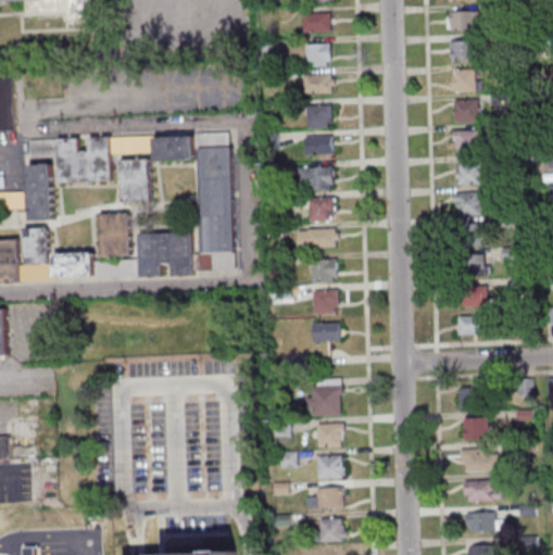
[(0,0),(90,0),(91,22),(64,24),(64,16),(25,19),(24,3),(0,4),(0,0)]
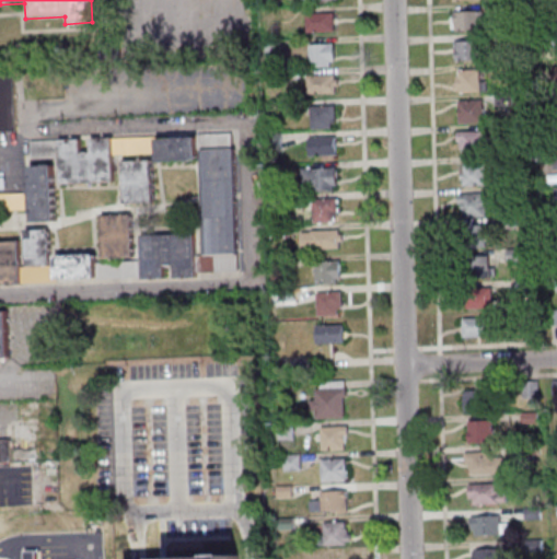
[(450,32),(480,32),(480,12),(450,12),(450,32)]
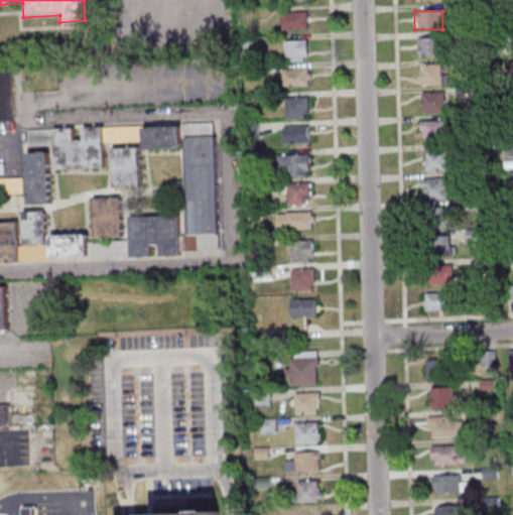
[(306,12),(280,12),(280,31),(306,31),(306,12)]
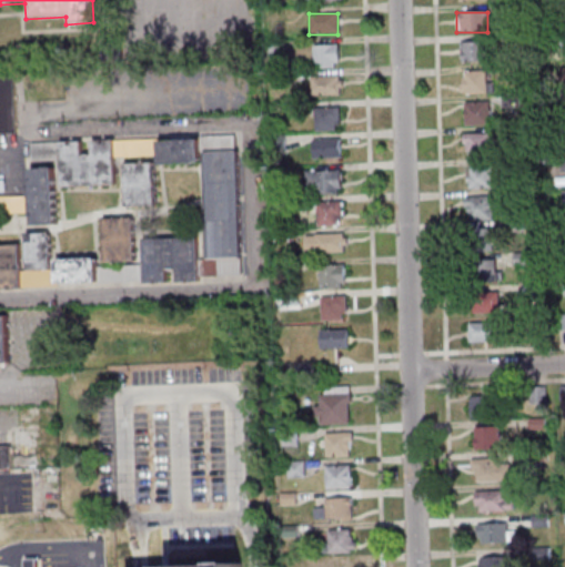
[(458,42),(458,62),(485,62),(485,42),(458,42)]
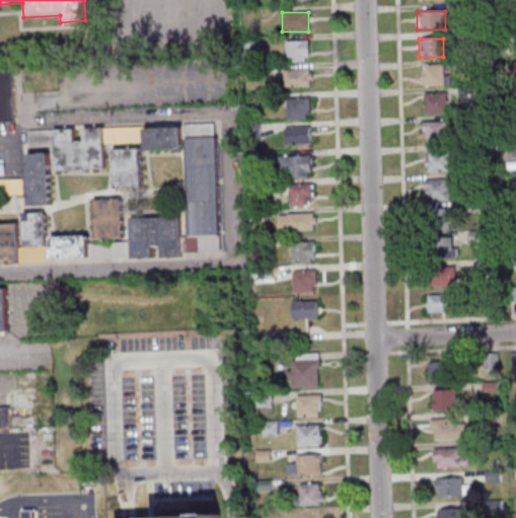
[(285,42),(285,62),(307,62),(307,42),(285,42)]
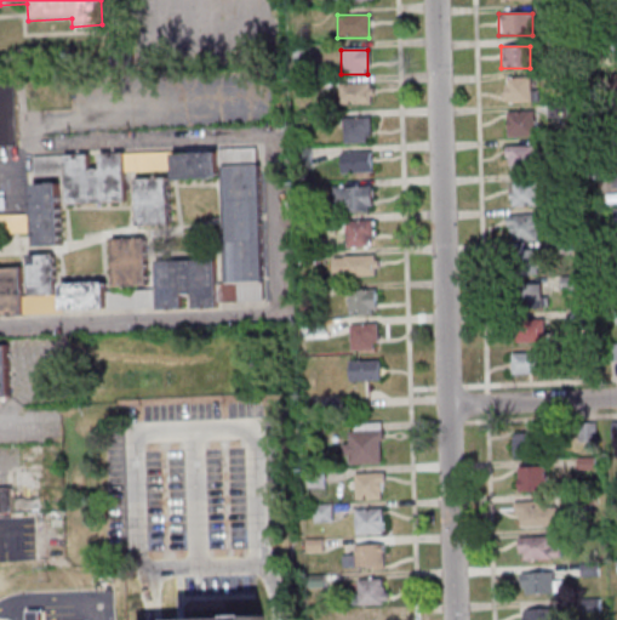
[(536,77),(504,77),(504,103),(536,103),(536,77)]
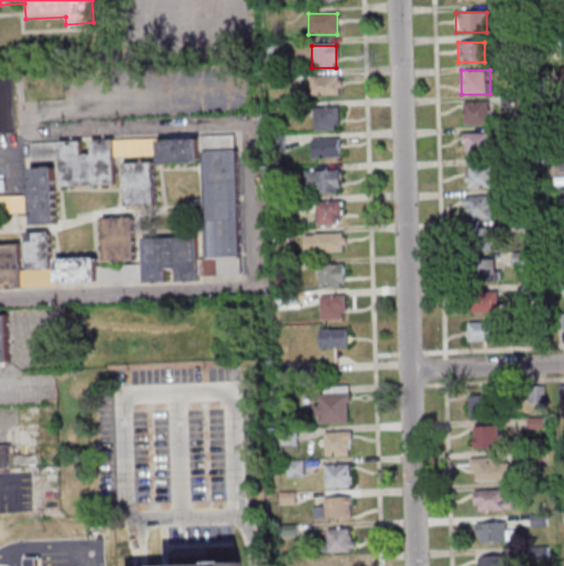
[(0,73),(11,73),(12,132),(0,132),(0,73)]
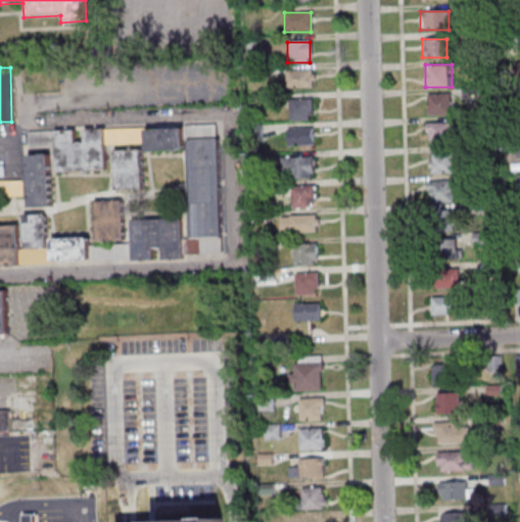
[(313,88),(313,70),(287,70),(287,88),(313,88)]
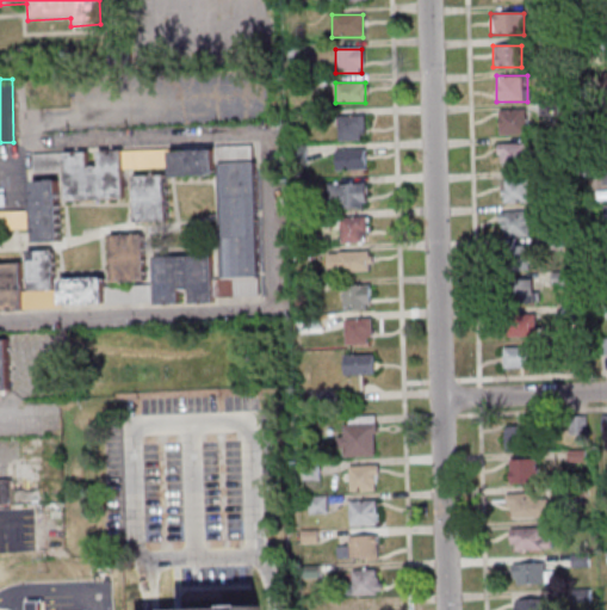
[(557,103),(538,103),(538,114),(557,114),(557,103)]
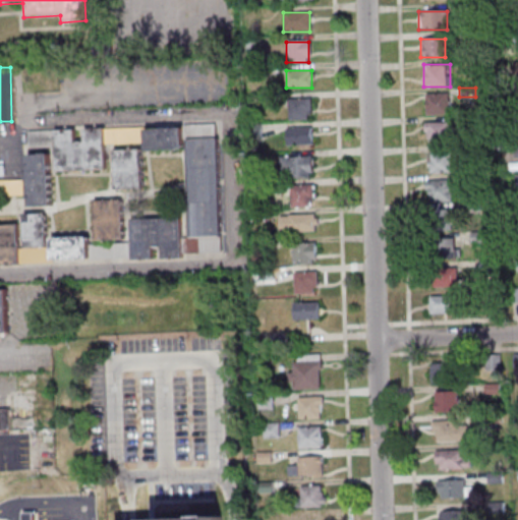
[(424,115),(448,115),(448,94),(424,94),(424,115)]
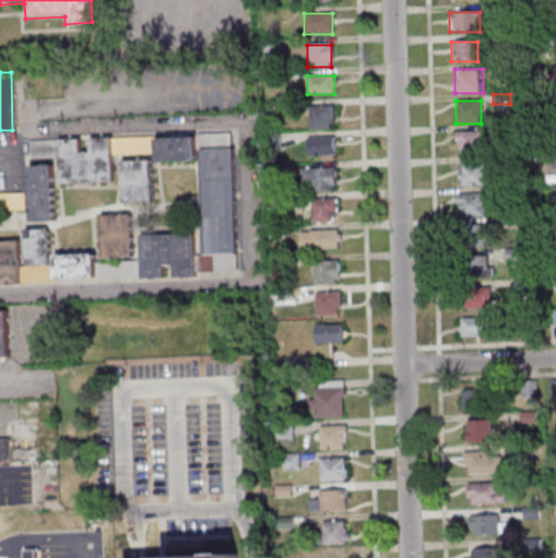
[(308,106),(308,129),(332,129),(332,106),(308,106)]
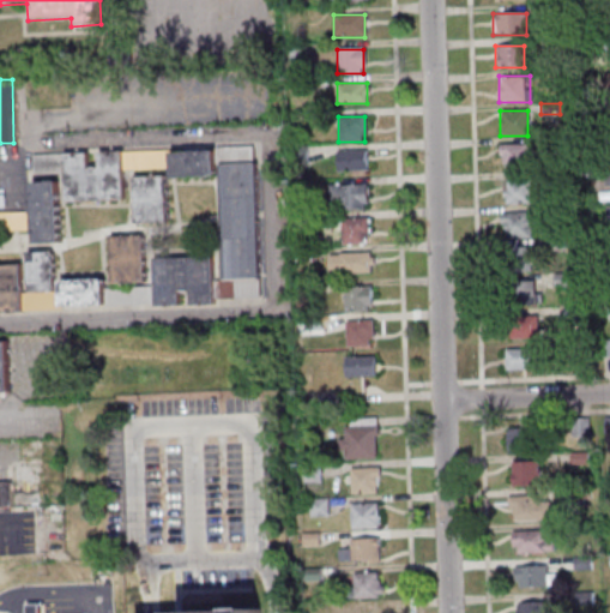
[(499,170),(533,170),(533,144),(499,144),(499,170)]
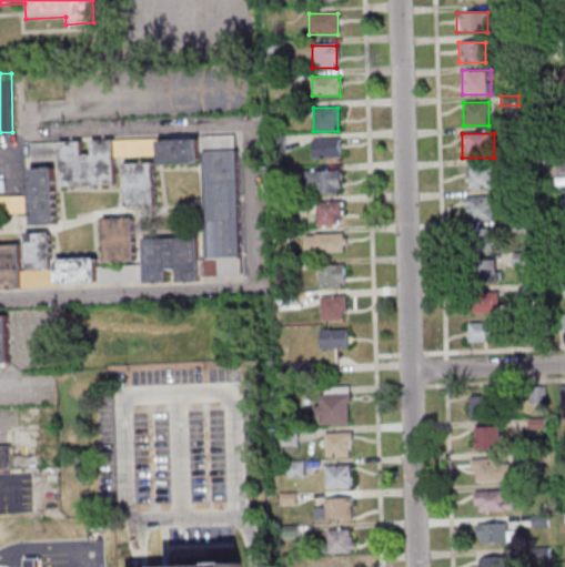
[(197,135),(197,139),(197,151),(201,151),(232,150),(232,134),(197,135)]
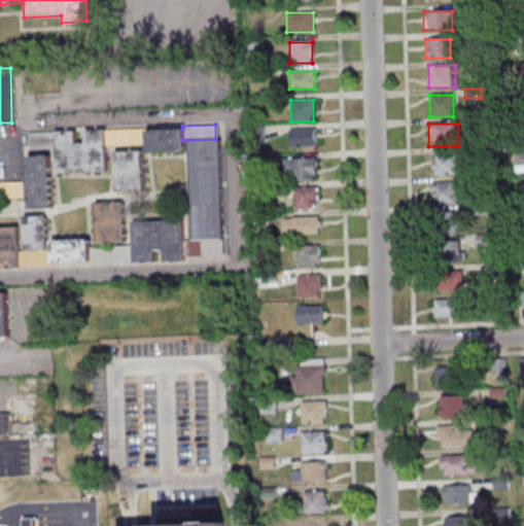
[(53,132),(54,147),(55,173),(105,170),(103,145),(103,131),(103,129),(95,130),(95,132),(92,133),(91,130),(82,130),(83,143),(80,143),(80,142),(75,142),(76,143),(73,144),(73,131),(64,131),(64,134),(61,134),(61,131),(53,132)]
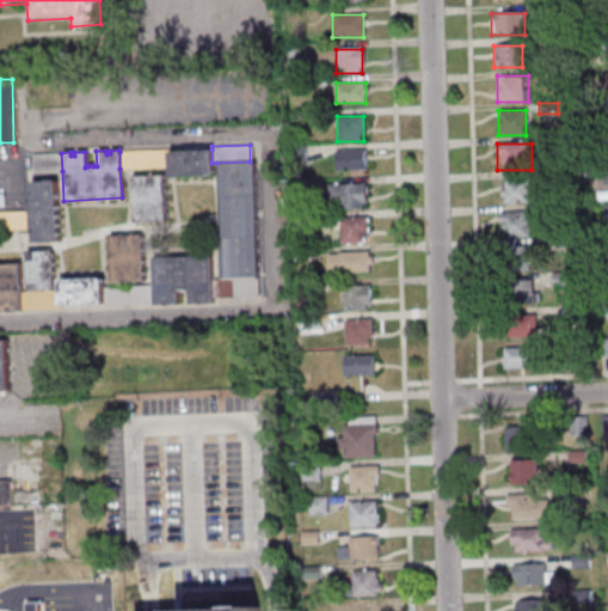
[(170,166),(120,169),(120,152),(169,150),(169,152),(170,166)]
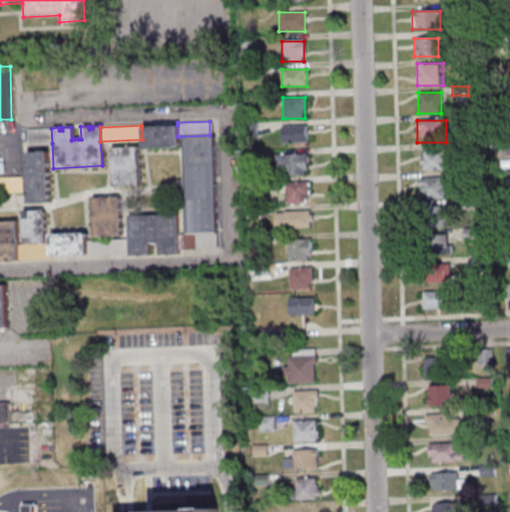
[(177,125),(168,126),(168,125),(150,126),(151,127),(141,127),(142,139),(142,147),(146,147),(147,148),(151,148),(151,147),(154,147),(154,148),(159,148),(159,146),(162,146),(162,148),(166,147),(166,146),(169,146),(169,147),(174,147),(174,146),(178,146),(177,136),(177,125)]
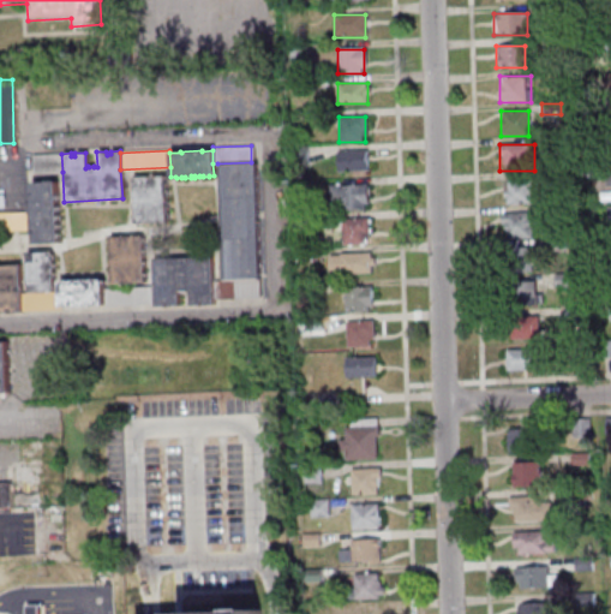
[(336,151),(336,172),(366,172),(366,151),(336,151)]
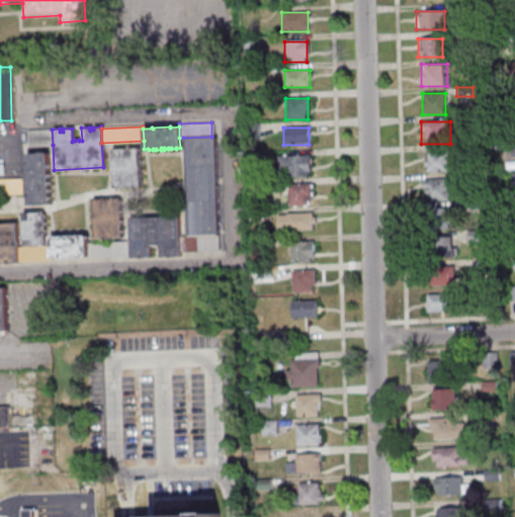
[(53,145),(26,147),(25,131),(52,130),(53,145)]
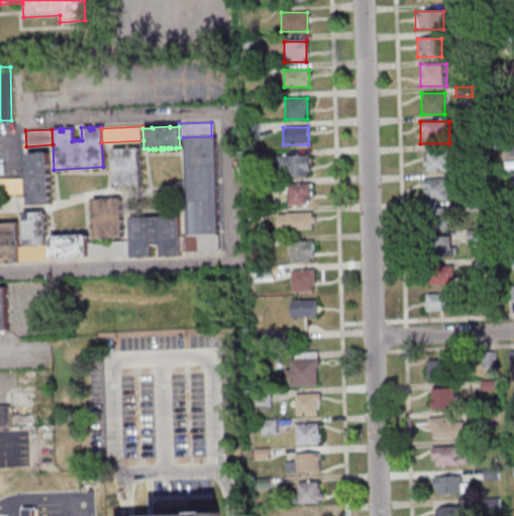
[(183,137),(187,235),(216,234),(217,234),(213,136),(211,136),(183,137)]
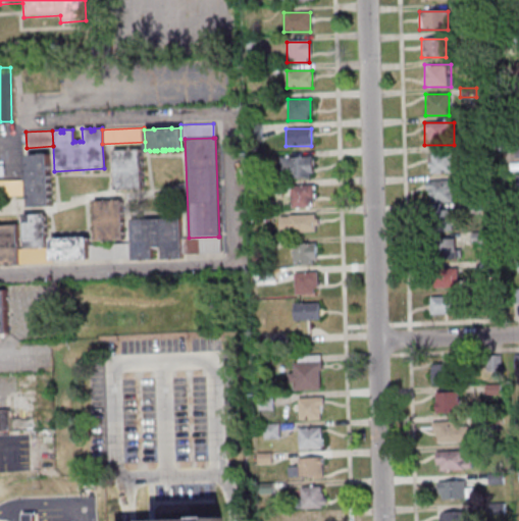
[(139,149),(141,189),(113,190),(113,187),(112,187),(112,181),(113,181),(112,177),(111,172),(112,172),(112,167),(111,167),(111,162),(112,162),(112,157),(111,157),(111,153),(111,150),(139,149)]
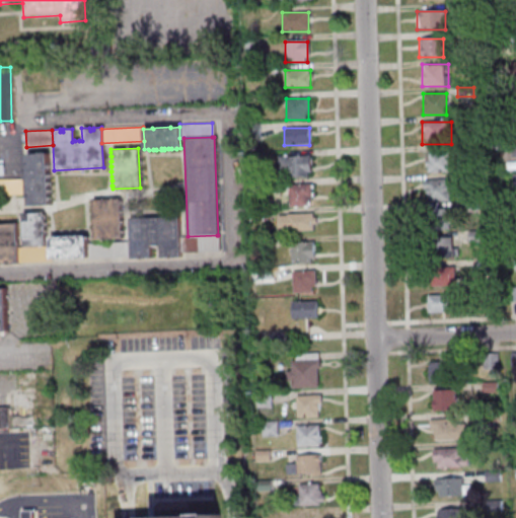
[(25,154),(27,206),(49,205),(47,153),(44,153),(44,152),(39,152),(39,153),(25,154)]
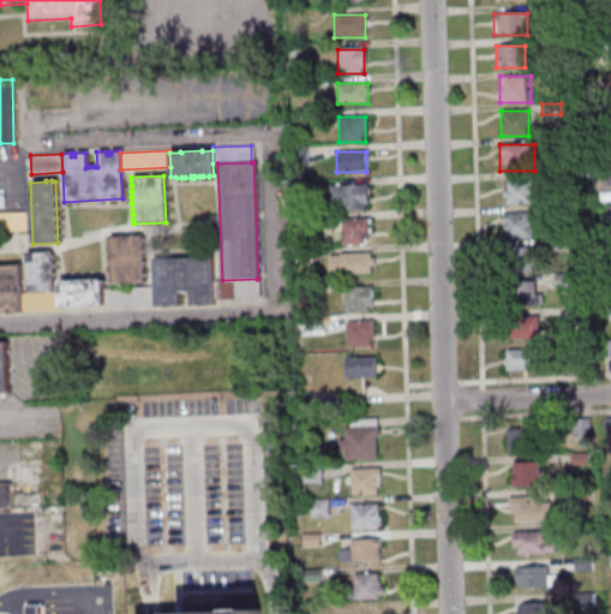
[(531,180),(503,180),(503,204),(531,204),(531,180)]
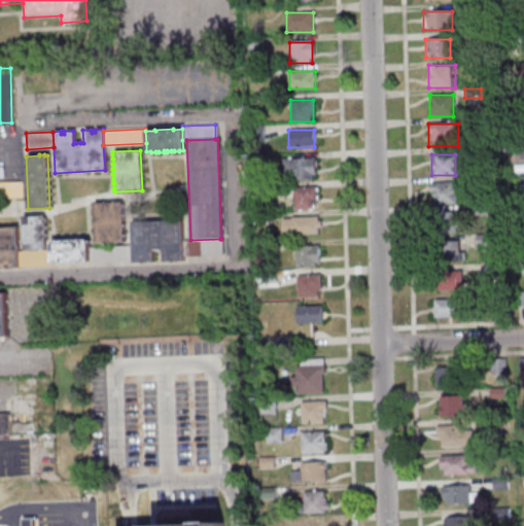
[(314,180),(314,160),(287,160),(287,180),(314,180)]
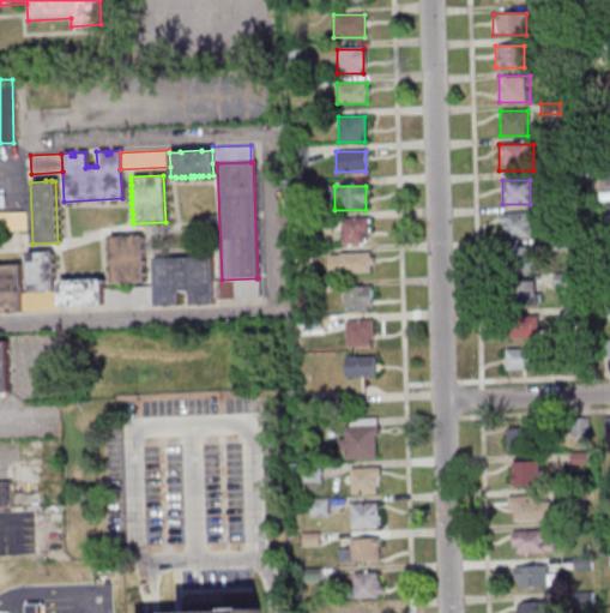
[(0,211),(24,211),(25,230),(0,230),(0,211)]
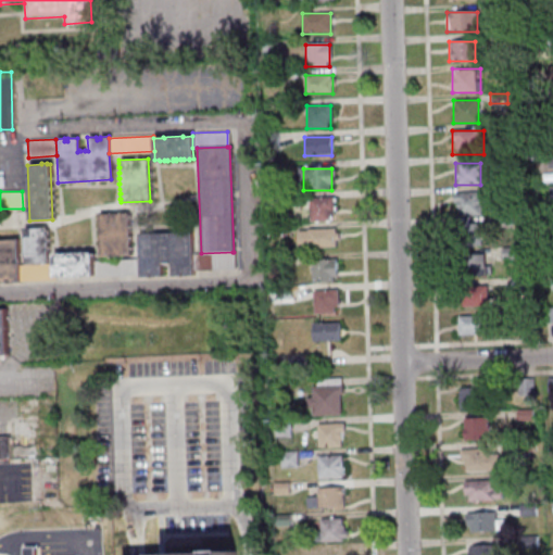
[(453,193),(453,216),(486,216),(486,193),(453,193)]
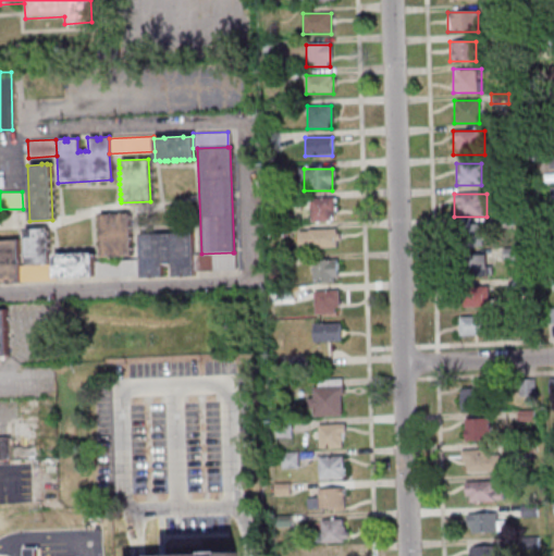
[(333,199),(309,199),(309,222),(333,222),(333,199)]
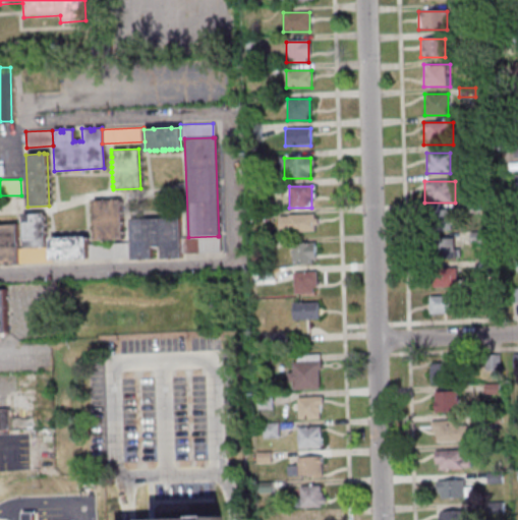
[(92,200),(94,240),(121,239),(121,236),(122,236),(121,231),(120,231),(120,227),(121,227),(121,222),(120,222),(120,217),(121,217),(120,212),(119,207),(120,207),(120,203),(119,203),(119,199),(92,200)]
